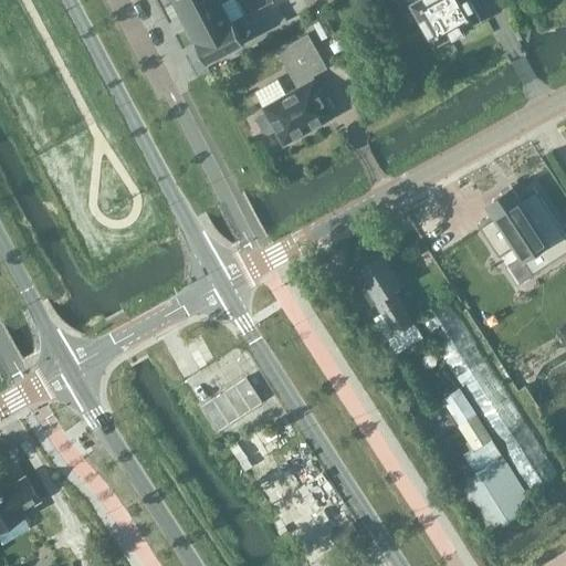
[(222,3),(220,0),(180,0),(175,3),(186,23),(222,3)]
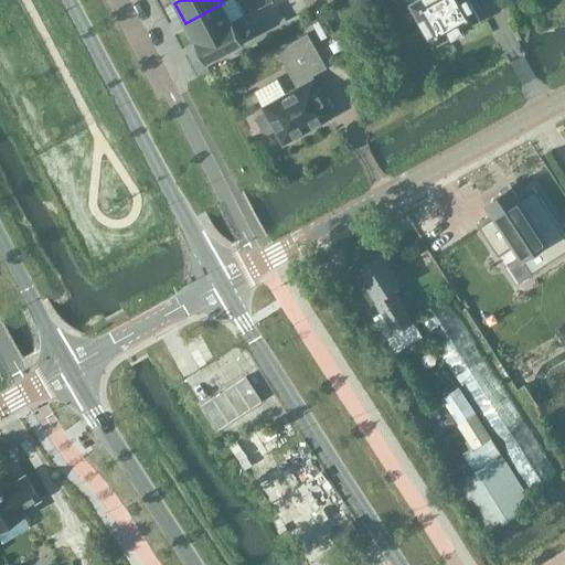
[(416,0),(412,3),(412,2),(409,3),(411,6),(433,44),(434,46),(436,45),(451,36),(452,38),(454,36),(452,35),(460,31),(461,32),(462,32),(461,30),(478,21),(480,20),(479,19),(469,1),(468,0),(416,0)]
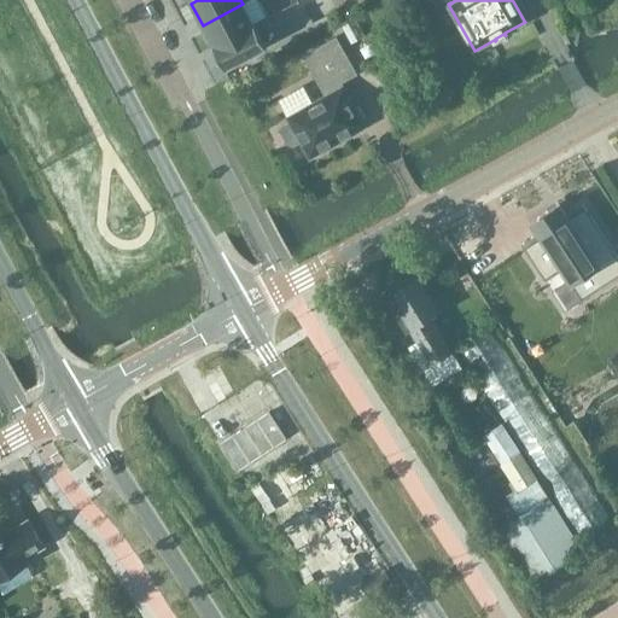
[(254,24),(243,4),(203,25),(214,46),(213,46),(214,47),(255,25),(255,24),(254,24)]
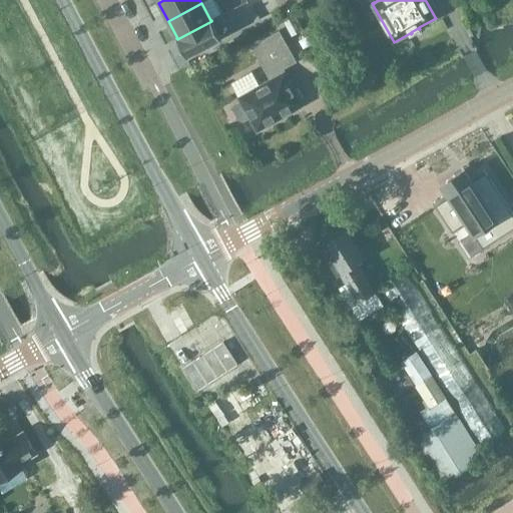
[(296,16),(285,22),(292,36),(303,30),(296,16)]
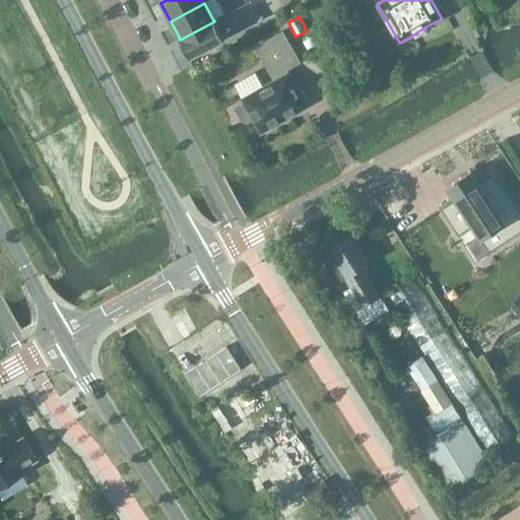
[(224,41),(214,21),(180,40),(190,59),(224,41)]
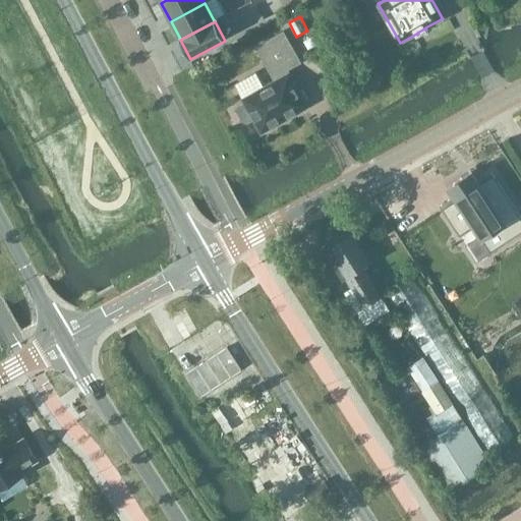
[(243,100),(245,103),(238,107),(237,111),(243,121),(247,122),(253,119),(262,133),(281,122),(280,120),(288,116),(289,118),(307,107),(289,73),(288,74),(286,70),(300,62),(284,33),(256,48),(276,81),(243,100)]
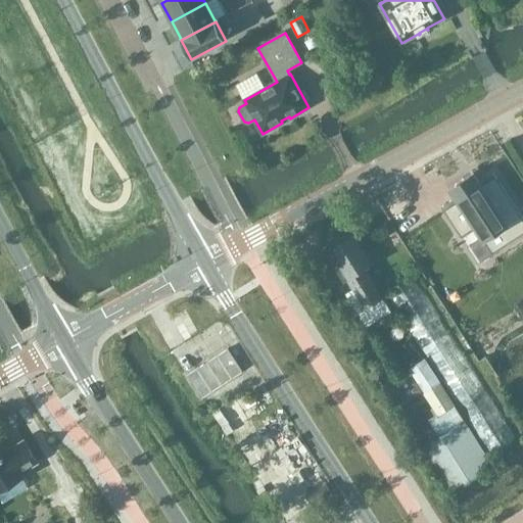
[(458,200),(444,209),(462,237),(476,228),(482,237),(492,253),(522,233),(522,218),(495,176),(482,185),(479,181),(474,173),(449,188),(456,197),(458,200)]
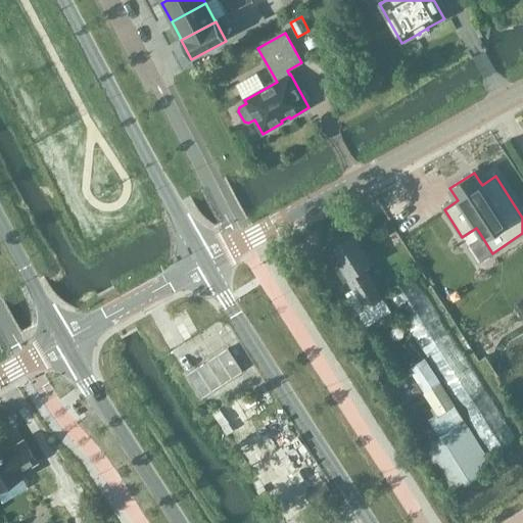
[(372,266),(353,236),(329,251),(339,267),(335,269),(344,283),(347,281),(366,310),(383,298),(365,270),(372,266)]
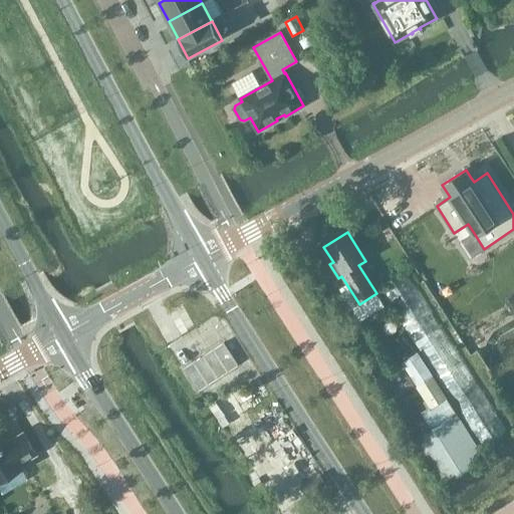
[(405,270),(380,286),(485,449),(510,434),(405,270)]
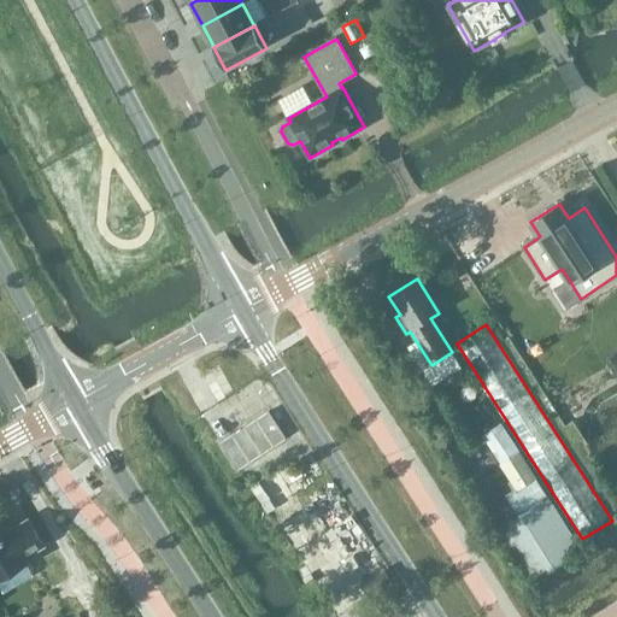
[(238,469),(240,466),(286,438),(269,412),(221,442),(238,469)]
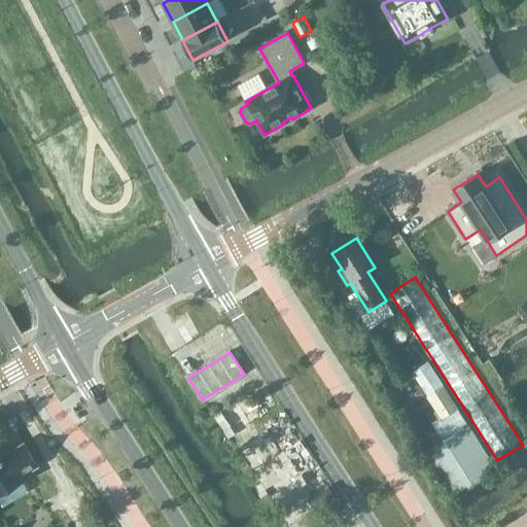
[(428,361),(412,372),(442,419),(433,424),(442,438),(424,451),(454,497),(497,470),(428,361)]
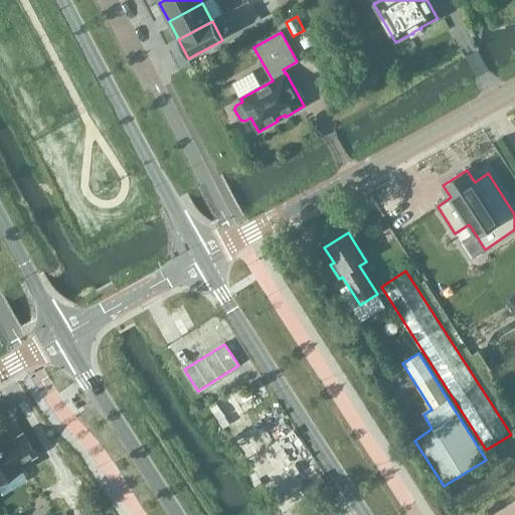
[(233,408),(218,415),(223,427),(238,420),(233,408)]
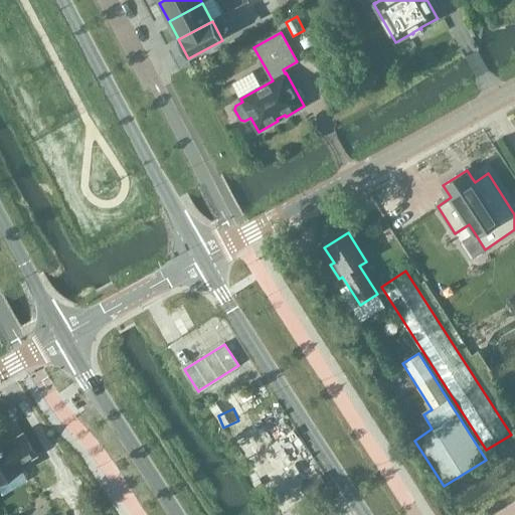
[(0,482),(22,470),(20,466),(36,456),(24,434),(7,444),(0,432),(0,482)]
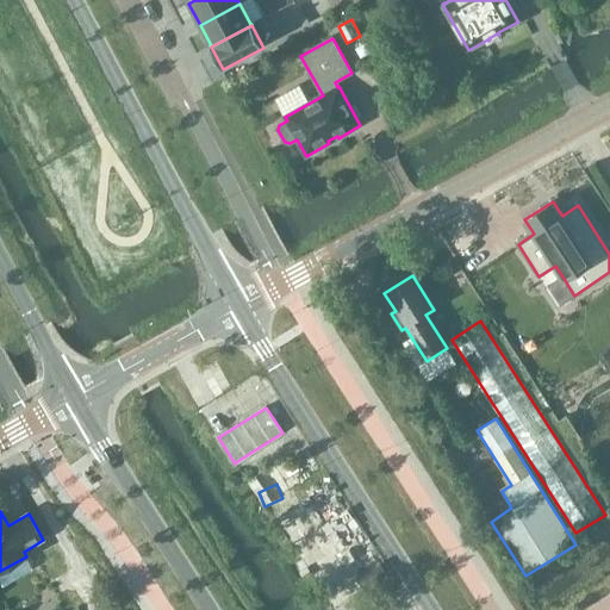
[(48,590),(58,583),(48,566),(36,574),(48,590)]
